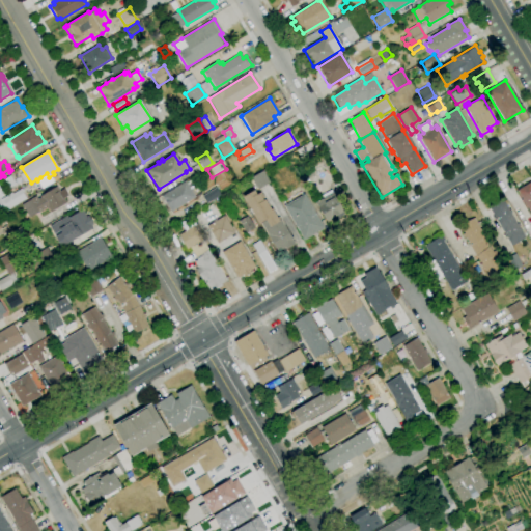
[(303,183),(298,175),(300,174),(296,169),(301,165),(304,171),(308,168),(314,175),(303,183)]
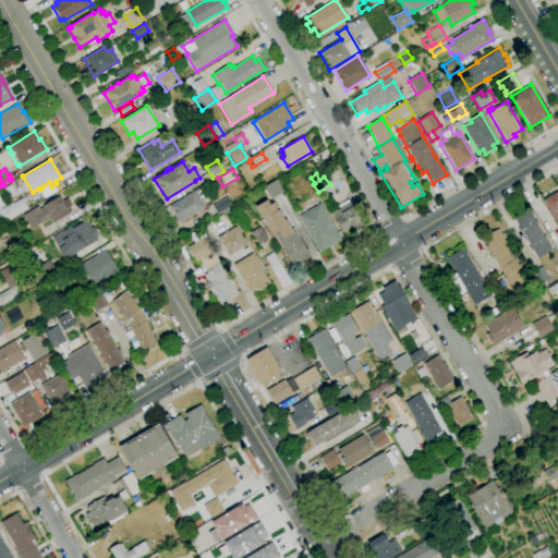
[(270,199),(263,187),(276,180),(282,192),(270,199)]
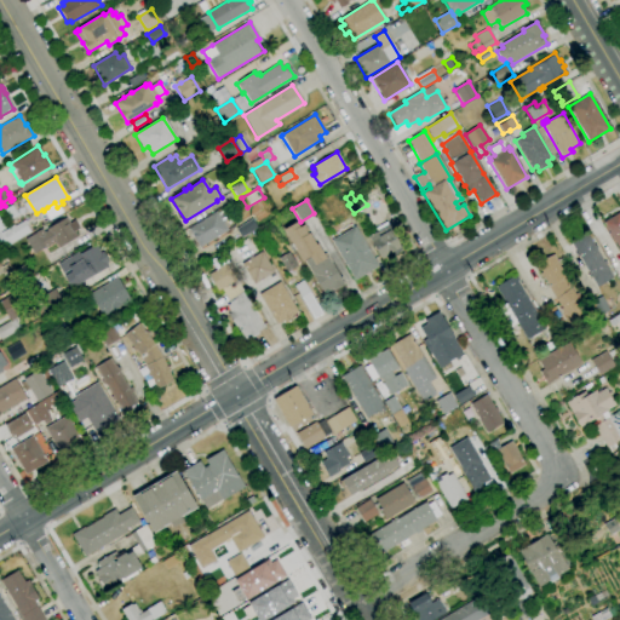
[(200,248),(188,230),(216,212),(216,213),(222,210),(233,225),(227,229),(228,230),(200,248)]
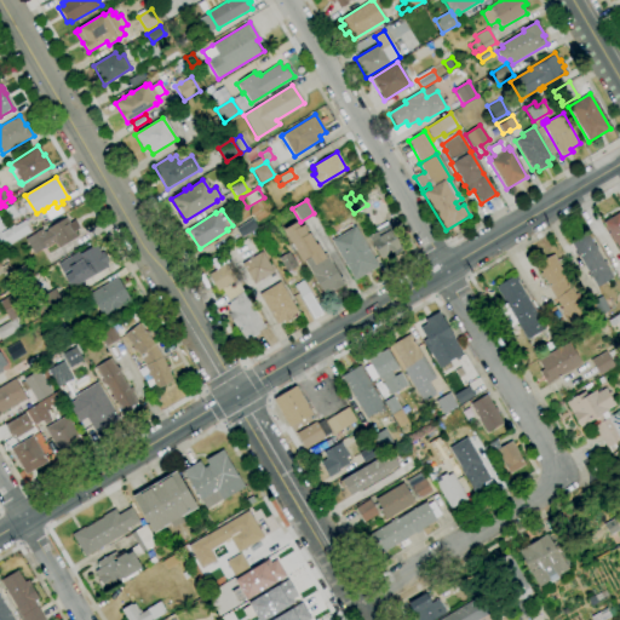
[(619,251),(610,236),(609,237),(607,234),(609,233),(602,223),(603,223),(618,213),(619,217),(619,251)]
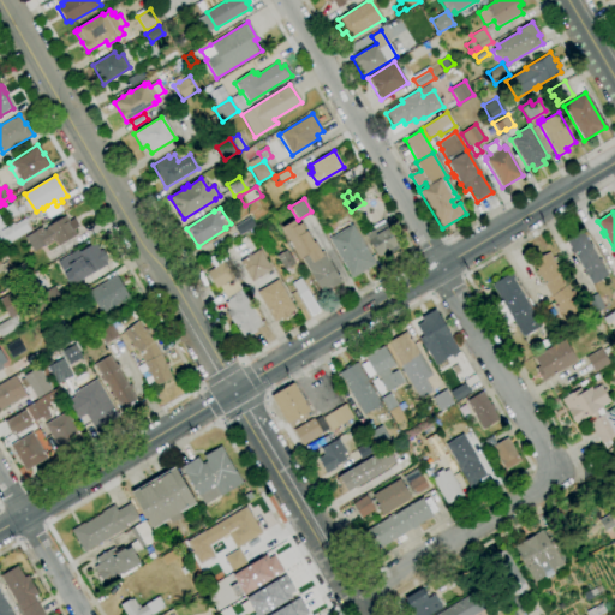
[(34,252),(24,237),(41,227),(43,231),(47,228),(47,227),(65,216),(69,222),(73,219),(79,226),(73,230),(76,236),(58,246),(54,240),(45,246),(43,246),(34,252)]
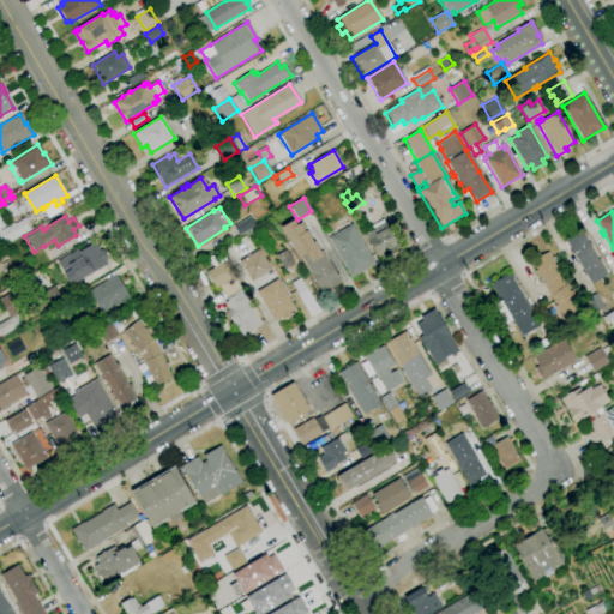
[(240,235),(234,227),(250,217),(252,221),(256,218),(258,222),(254,224),(254,226),(240,235)]
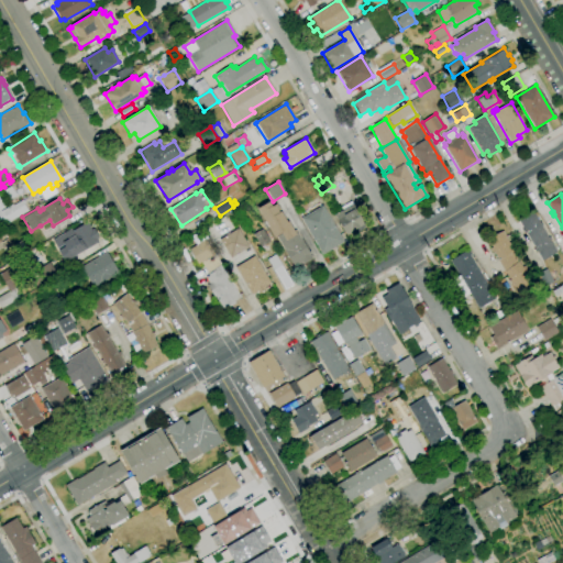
[(8,222),(7,220),(4,216),(3,217),(6,219),(0,221),(0,211),(11,205),(12,206),(19,201),(20,202),(23,200),(25,203),(23,205),(25,209),(23,211),(24,212),(8,222)]
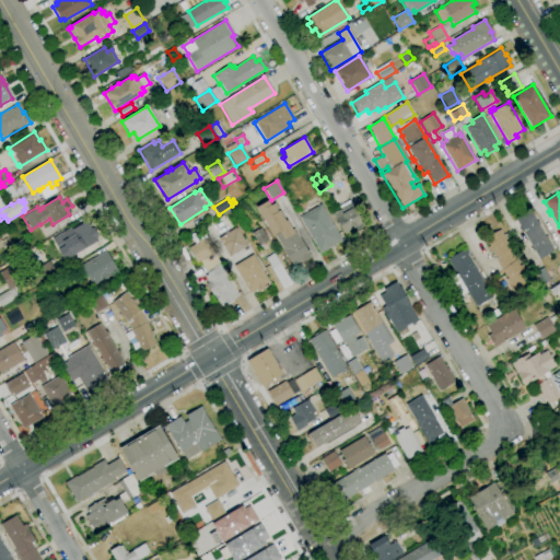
[(299,265),(296,263),(292,265),(275,235),(272,236),(256,208),(267,200),(270,206),(275,203),(276,206),(277,205),(279,209),(278,209),(291,230),(294,229),(311,257),(299,265)]
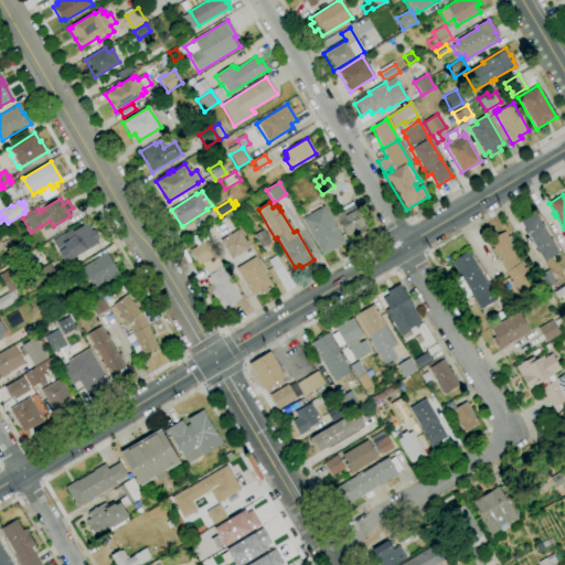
[(349,238),(336,216),(341,212),(339,209),(345,204),(348,209),(354,204),(368,227),(349,238)]
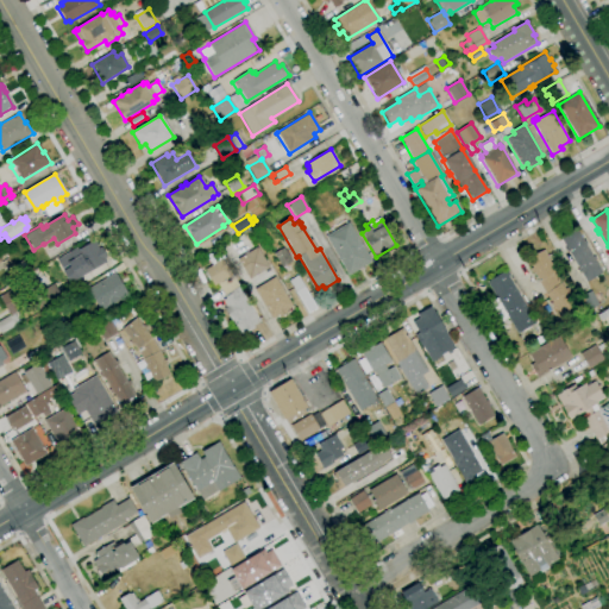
[(349,276),(325,237),(326,237),(336,230),(334,226),(339,223),(341,227),(349,223),(372,261),(349,276)]
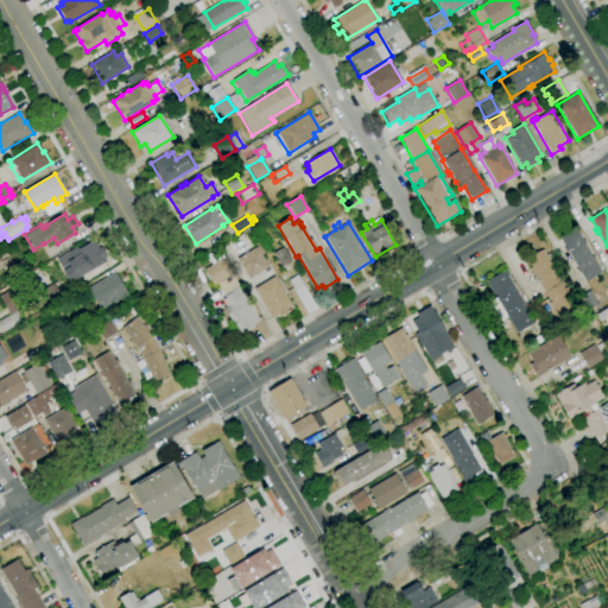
[(584,282),(580,272),(577,273),(576,270),(577,268),(567,251),(565,252),(563,248),(564,248),(558,236),(575,227),(575,228),(582,241),(584,240),(586,244),(584,245),(591,257),(594,257),(595,259),(594,260),(601,273),(584,282)]
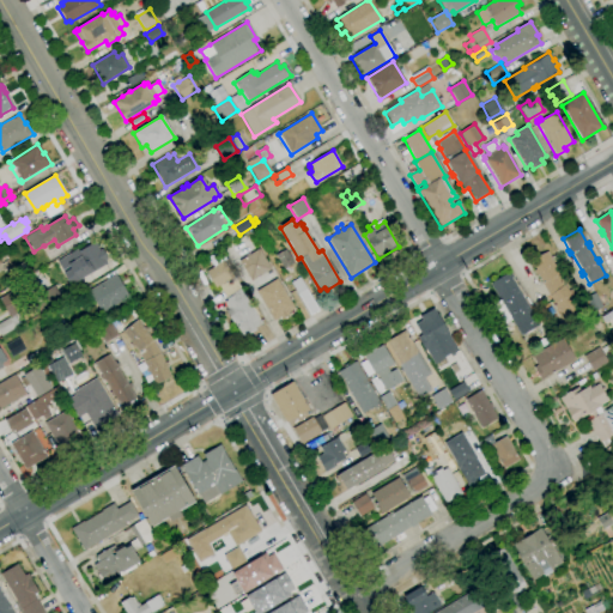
[(70,286),(62,273),(55,260),(76,248),(78,252),(82,249),(93,242),(98,250),(102,249),(108,259),(104,261),(107,265),(91,273),(70,286)]
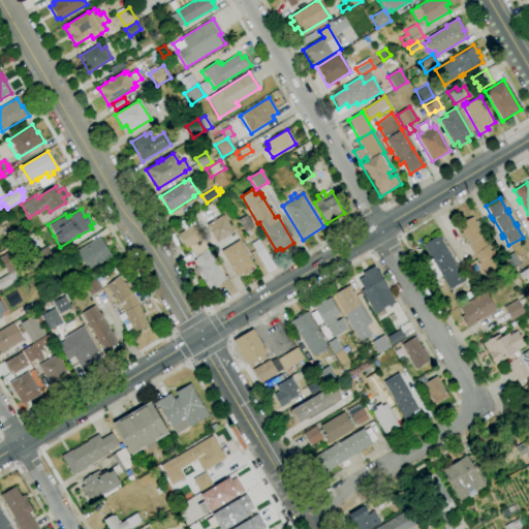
[(223,215),(232,231),(216,242),(206,225),(223,215)]
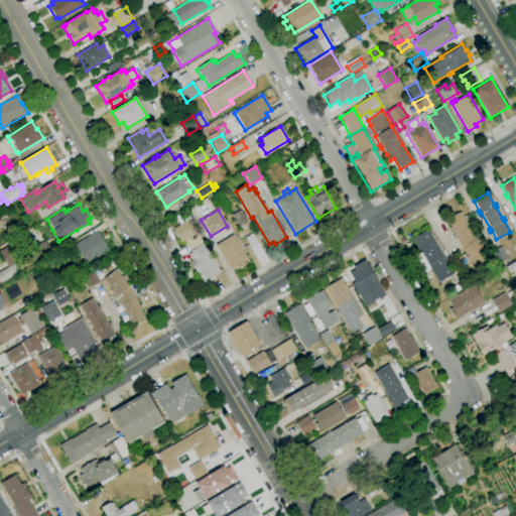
[(239,227),(232,215),(240,210),(247,222),(239,227)]
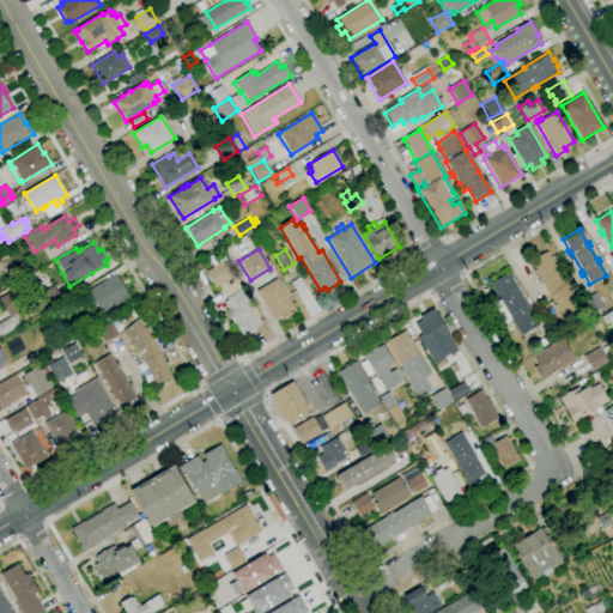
[(565,317),(558,308),(556,309),(553,307),(556,304),(548,296),(541,283),(536,274),(535,274),(533,271),(535,269),(530,260),(547,252),(558,275),(564,285),(580,305),(565,317)]
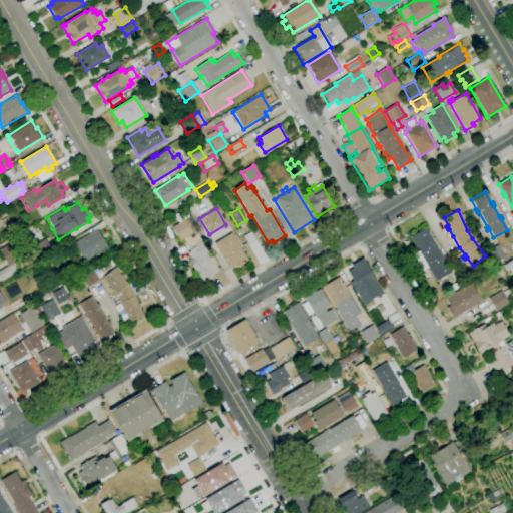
[(203,283),(195,270),(194,271),(188,261),(190,260),(188,257),(187,252),(190,251),(183,239),(180,240),(177,235),(175,236),(171,229),(172,229),(171,227),(187,217),(196,231),(195,231),(210,258),(212,257),(215,263),(214,264),(218,271),(213,275),(214,277),(203,283)]
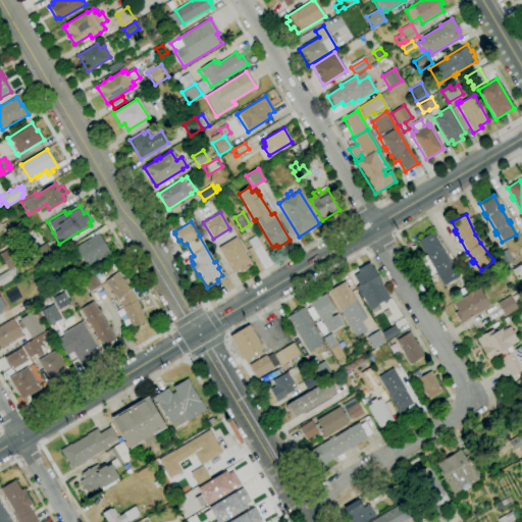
[(16,235),(12,227),(11,224),(14,222),(16,225),(18,223),(22,230),(16,235)]
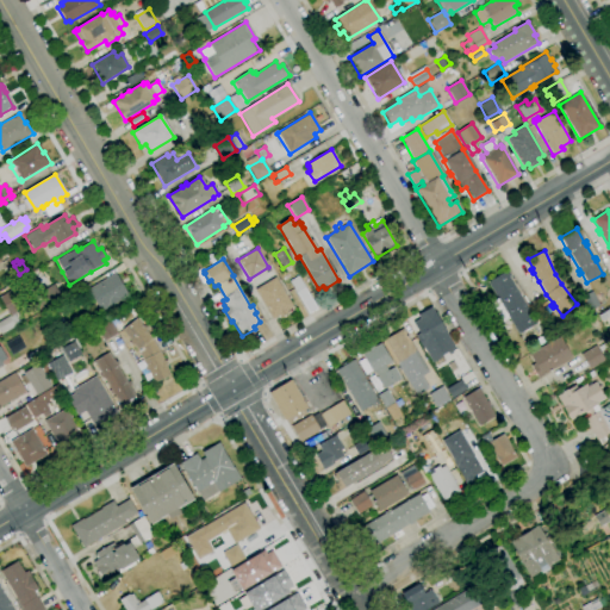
[(517,334),(509,318),(503,322),(491,302),(497,298),(487,282),(505,272),(506,273),(509,272),(510,275),(509,277),(536,323),(517,334)]
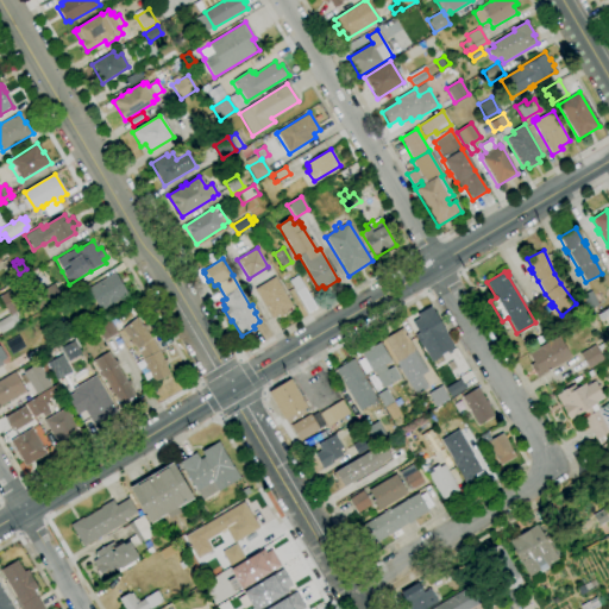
[(100,312),(87,289),(114,272),(127,295),(100,312)]
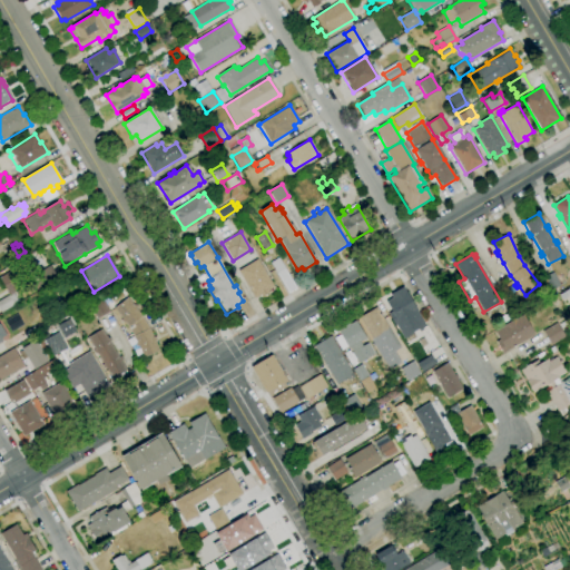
[(33,272),(28,263),(38,256),(43,264),(33,272)]
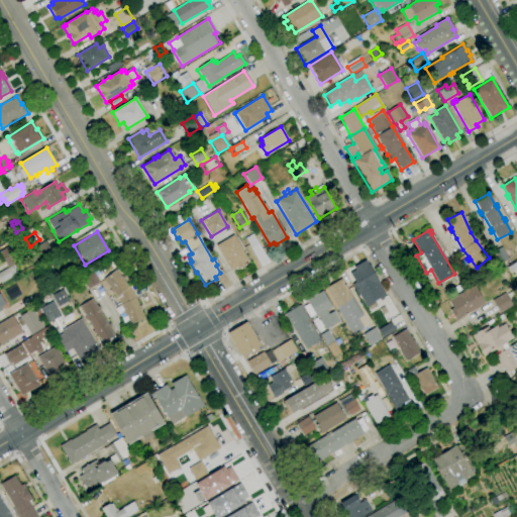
[(231,271),(216,245),(233,235),(248,261),(243,264),(244,266),(237,270),(236,268),(231,271)]
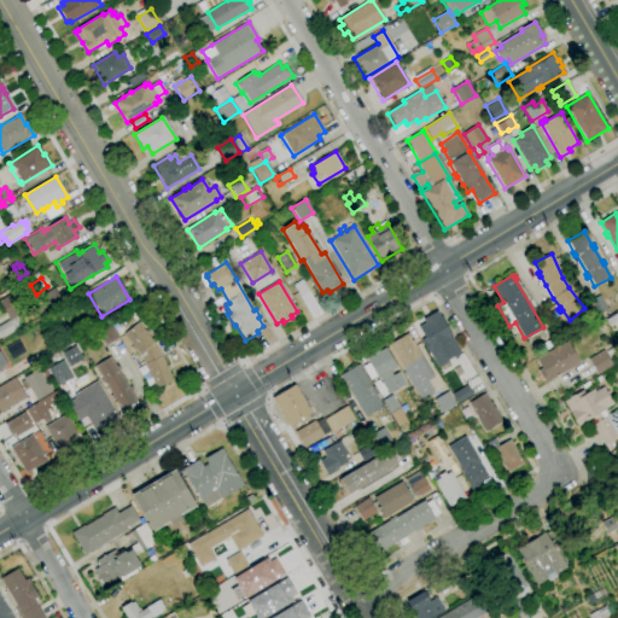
[(40,315),(31,302),(53,289),(57,295),(65,290),(70,297),(62,301),(63,302),(40,315)]
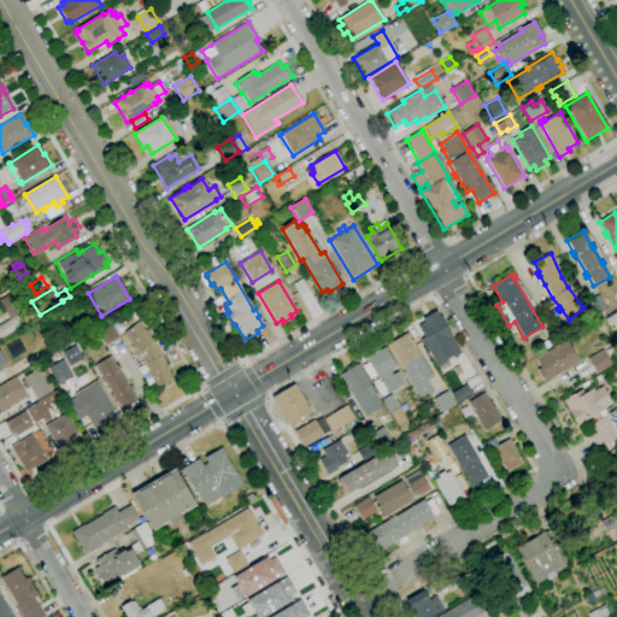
[(10,319),(0,301),(0,299),(18,289),(29,307),(10,319)]
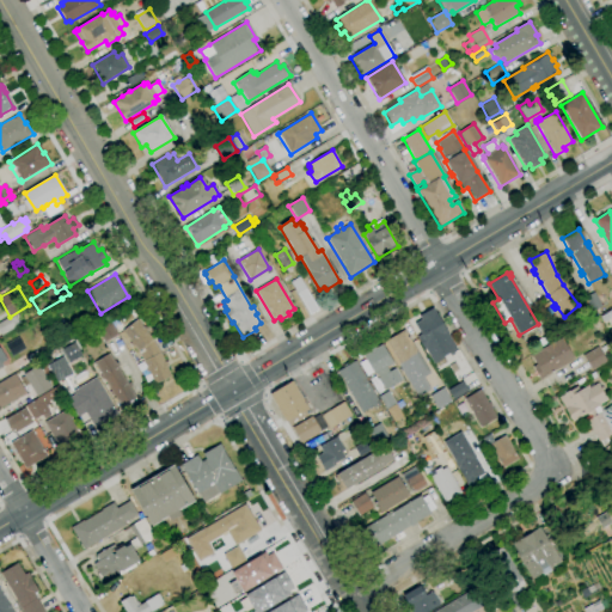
[(587,314),(580,300),(593,293),(601,307),(587,314)]
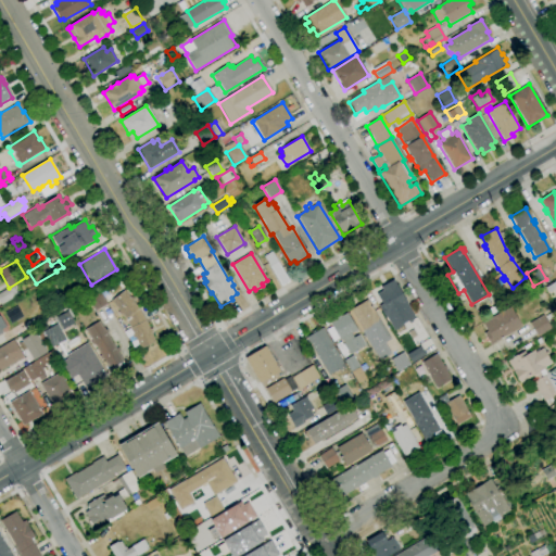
[(393,331),(386,318),(384,319),(378,306),(382,304),(374,290),(393,279),(414,317),(412,318),(413,321),(408,324),(407,321),(403,324),(403,326),(393,331)]
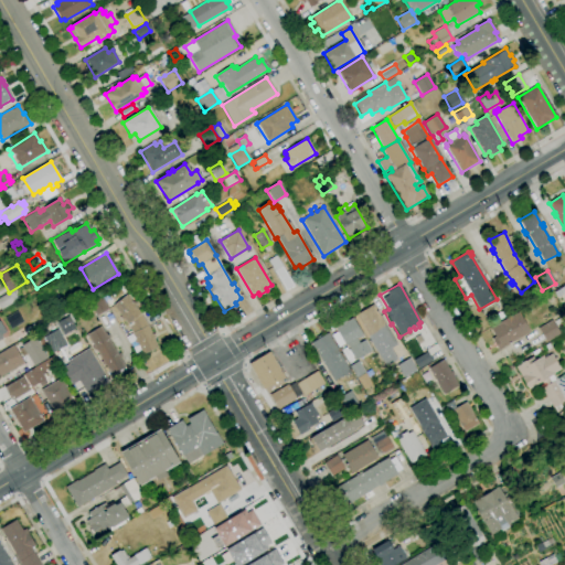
[(1,310),(0,308),(0,297),(8,292),(9,294),(12,291),(18,299),(13,301),(13,302),(1,310)]
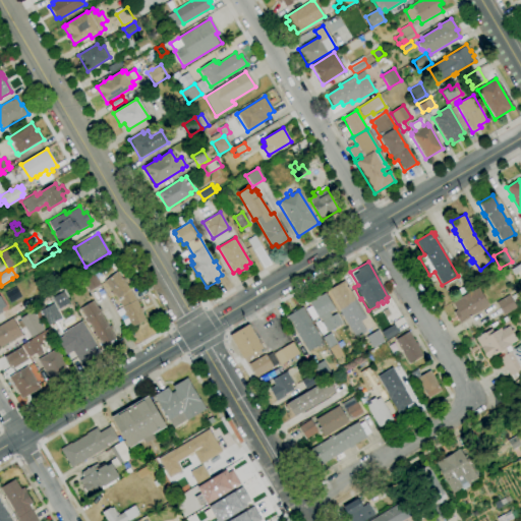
[(131,327),(126,316),(124,317),(123,314),(125,313),(122,307),(118,299),(117,299),(113,294),(112,295),(110,293),(111,291),(104,282),(116,273),(122,280),(123,279),(125,282),(124,283),(130,290),(129,290),(135,301),(136,300),(146,321),(131,327)]
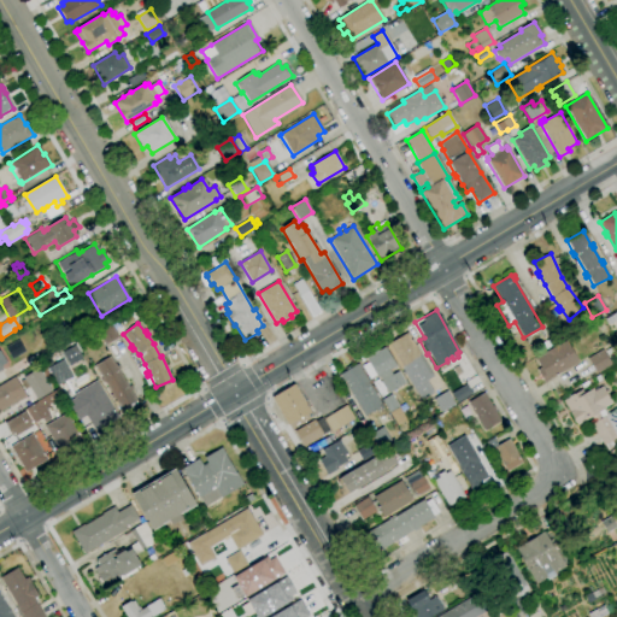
[(105,346),(97,331),(110,324),(118,338),(105,346)]
